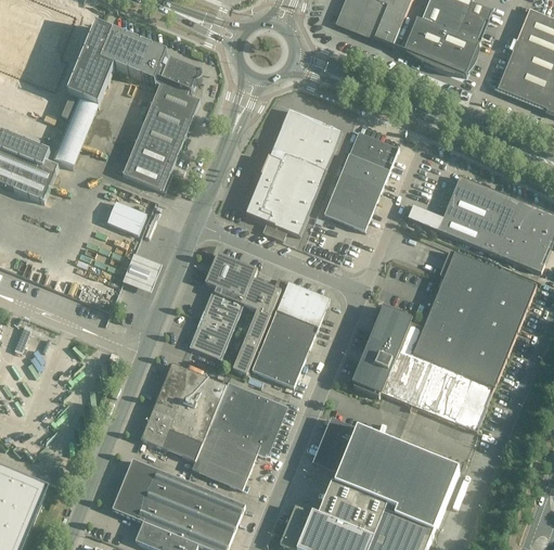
[(50,80),(76,18),(31,0),(30,2),(25,0),(0,0),(0,69),(2,71),(7,62),(50,80)]
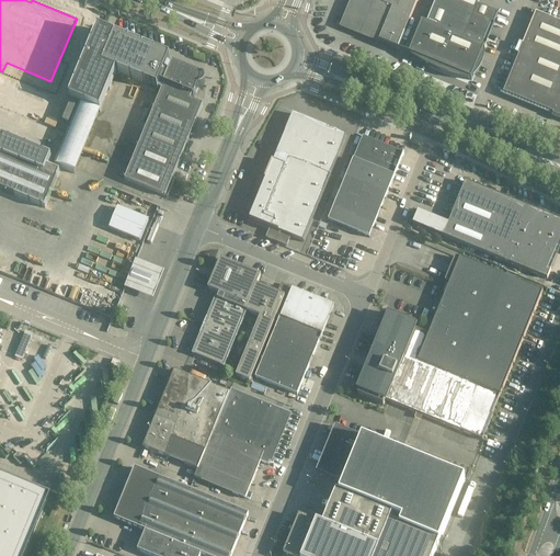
[(349,0),(341,21),(377,36),(397,44),(414,0),(349,0)]
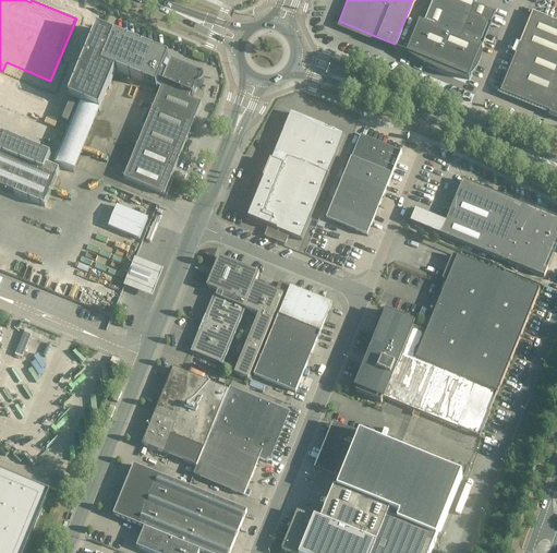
[(481,45),(480,45),(481,43),(480,43),(484,33),(482,32),(487,17),(489,19),(494,9),(474,0),(426,0),(421,14),(424,15),(423,20),(419,17),(406,49),(408,50),(407,51),(411,53),(415,57),(420,59),(424,61),(428,63),(433,65),(437,67),(442,69),(446,70),(451,72),(456,73),(460,74),(465,75),(465,73),(468,74),(469,72),(470,73),(471,72),(472,71),(473,70),(474,68),(475,65),(476,64),(477,62),(479,60),(480,58),(480,57),(480,56),(481,55),(481,53),(481,51),(481,49),(481,48),(481,45)]
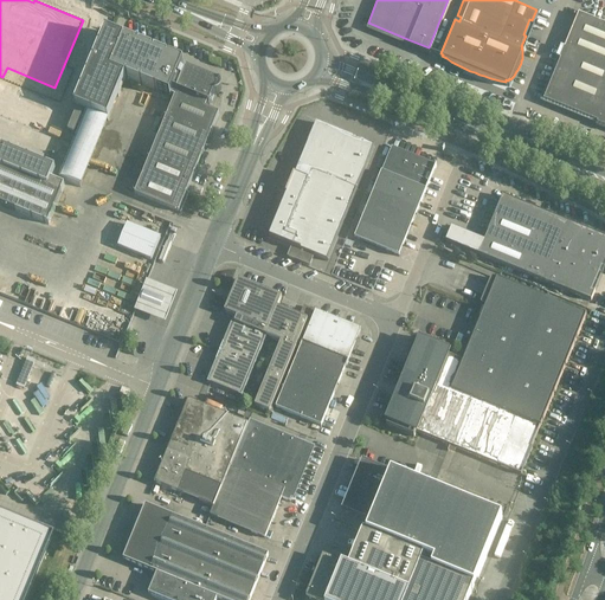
[(571,26),(542,95),(597,116),(604,95),(604,19),(578,8),(571,26)]
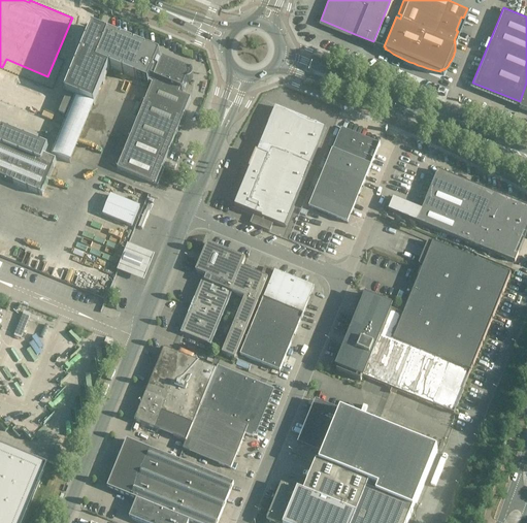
[(157,56),(159,51),(91,23),(64,89),(75,93),(85,71),(102,78),(108,63),(147,78),(147,77),(152,79),(117,164),(155,180),(190,94),(177,89),(179,86),(182,87),(186,77),(187,77),(188,77),(189,77),(190,76),(191,76),(191,75),(192,75),(192,74),(192,73),(193,72),(192,71),(192,70),(192,69),(191,68),(190,67),(189,67),(161,56),(160,58),(157,56)]
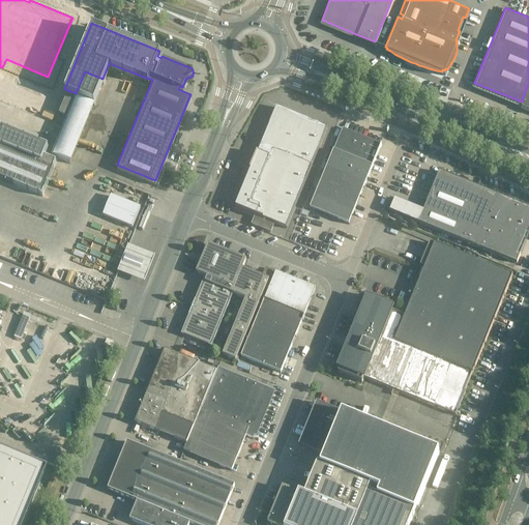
[(275,103),(256,153),(305,173),(326,123),(287,108),(275,103)]
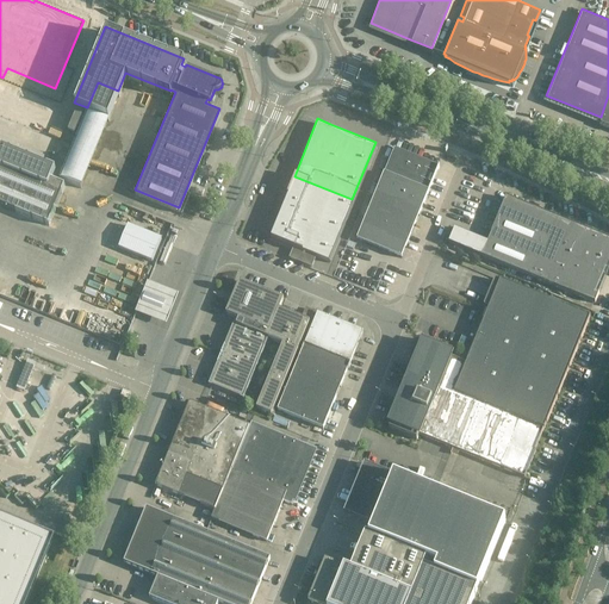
[(436,163),(392,145),(355,234),(401,253),(436,163)]
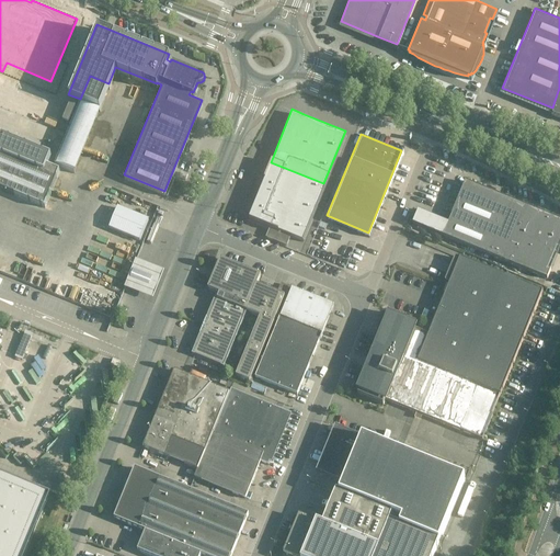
[(0,183),(44,203),(58,167),(53,163),(49,170),(0,149),(0,183)]
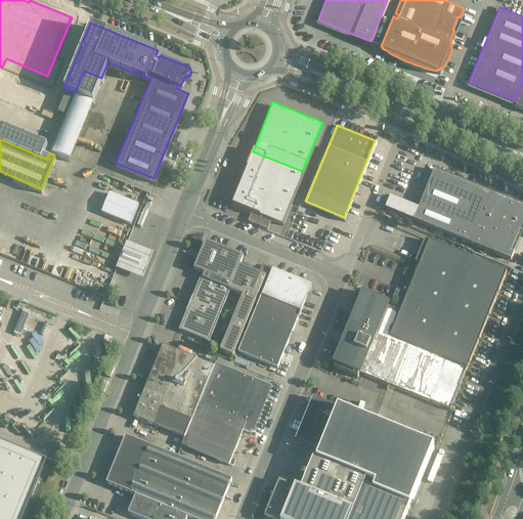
[(253,152),(233,201),(251,208),(247,217),(266,225),(270,216),(281,221),(302,171),(253,152)]
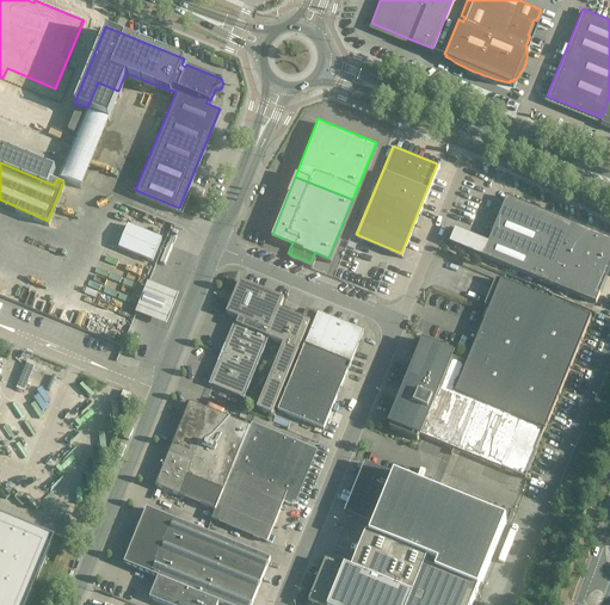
[(572,218),(506,192),(481,252),(547,278),(572,220),(572,218)]
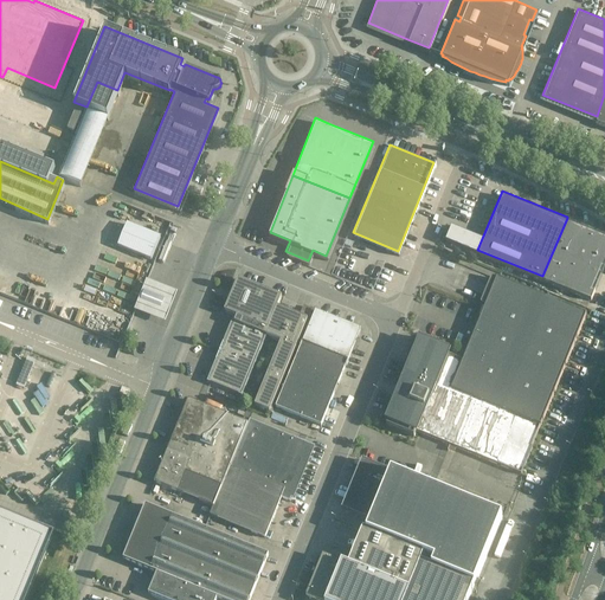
[(542,276),(590,296),(604,258),(604,232),(567,218),(542,276)]
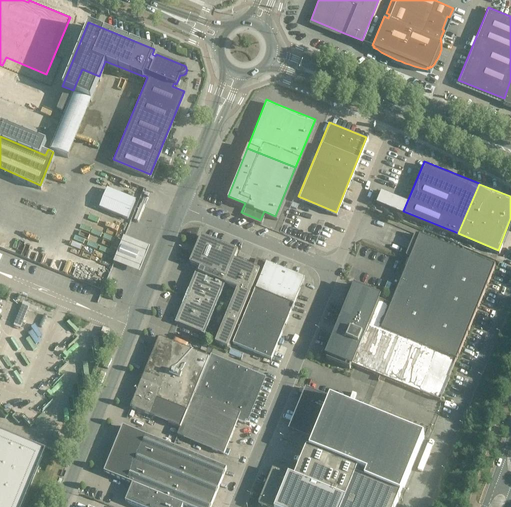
[(132,233),(124,230),(113,256),(122,259),(130,262),(133,263),(136,265),(140,266),(151,240),(147,239),(141,236),(133,234),(132,233)]
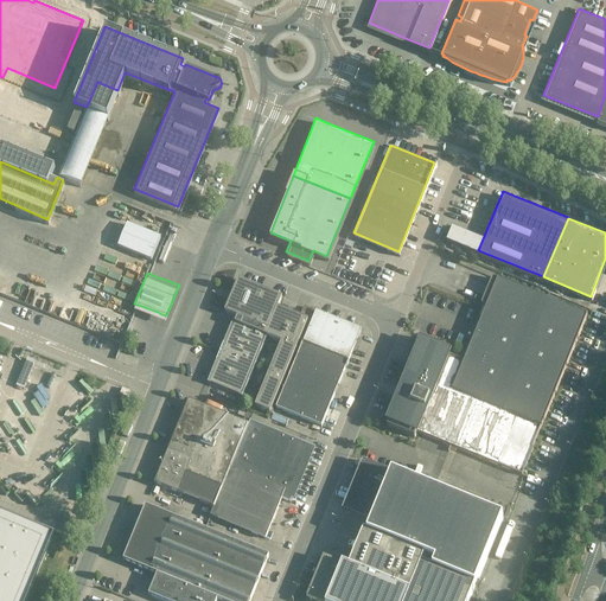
[(541,421),(586,309),(497,273),(463,356),(447,349),(434,382),(538,424),(540,421),(541,421)]
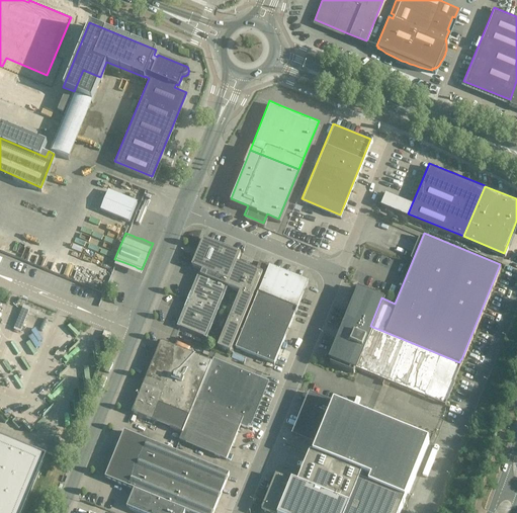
[(262,269),(236,258),(240,249),(202,234),(191,262),(199,265),(177,322),(205,334),(226,282),(240,288),(218,343),(230,348),(262,269)]
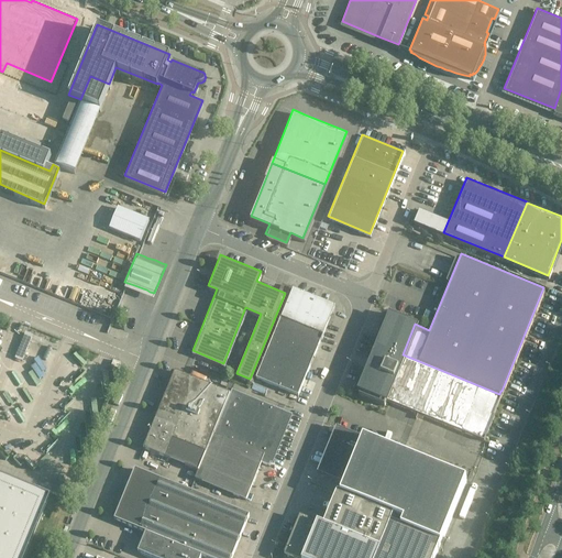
[(281,280),(278,286),(286,290),(288,283),(281,280)]
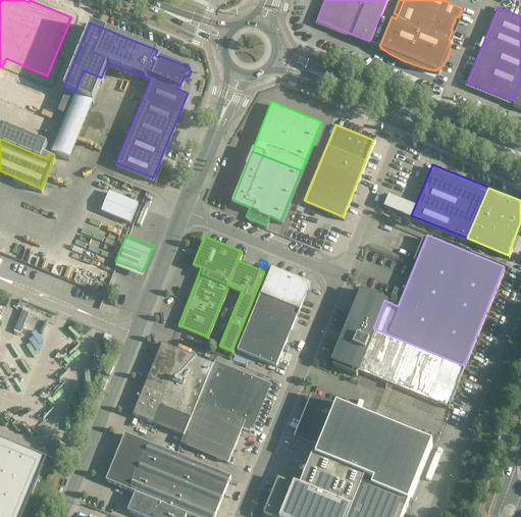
[(299,306),(310,279),(270,263),(259,291),(299,306)]
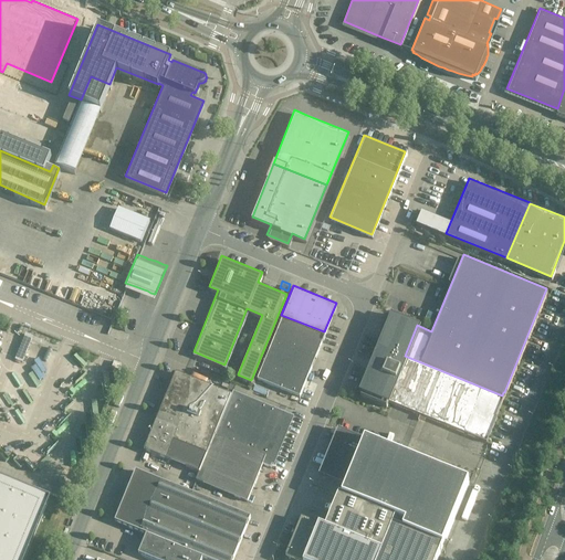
[(394,310),(369,369),(359,392),(385,403),(387,398),(405,356),(417,325),(419,320),(394,310)]
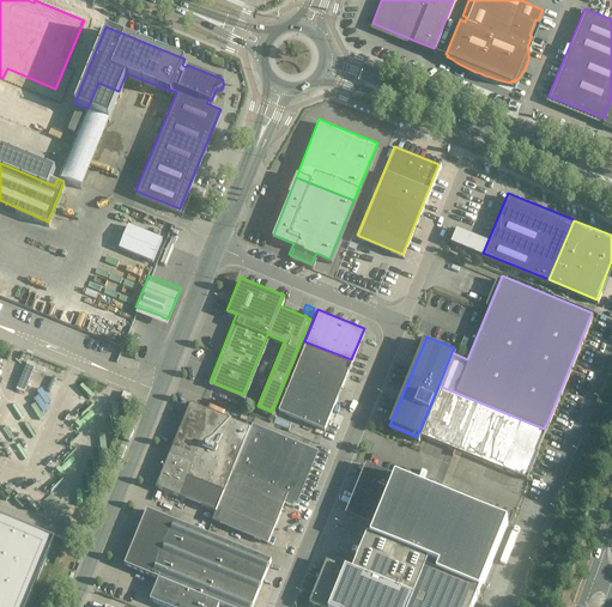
[(302,346),(296,363),(278,407),(323,425),(349,365),(351,360),(351,359),(304,341),(302,346)]
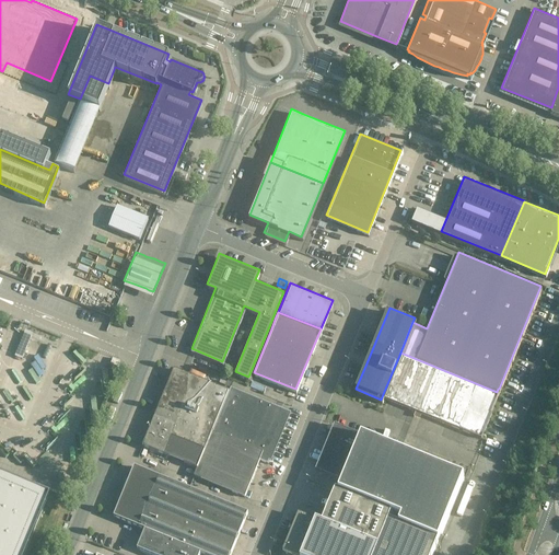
[(21,355),(31,328),(23,326),(13,351),(21,355)]
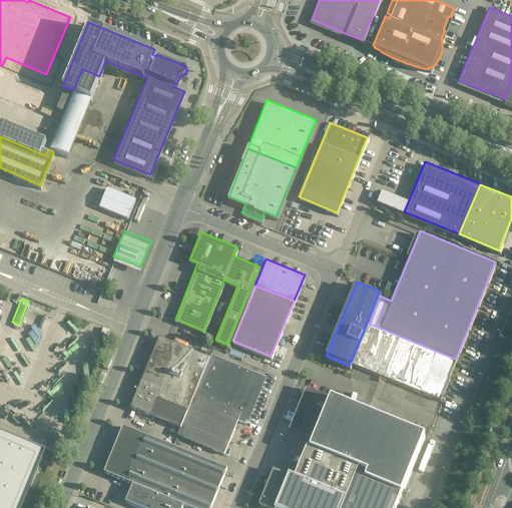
[(33,323),(30,332),(42,336),(46,328),(33,323)]
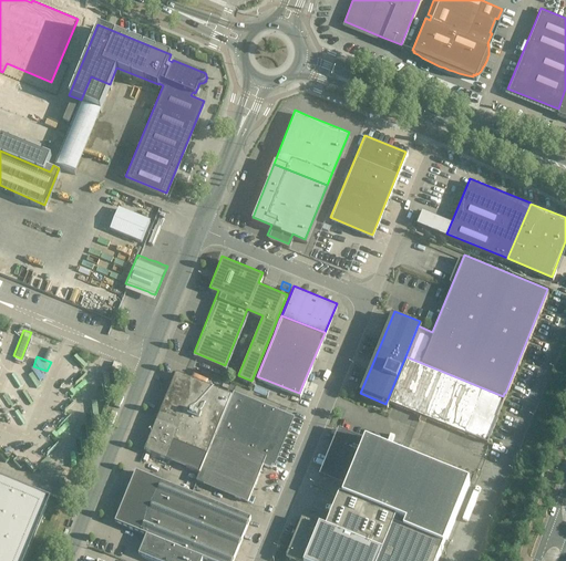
[(503,396),(405,356),(388,398),(486,438),(497,413),(496,413),(503,396)]
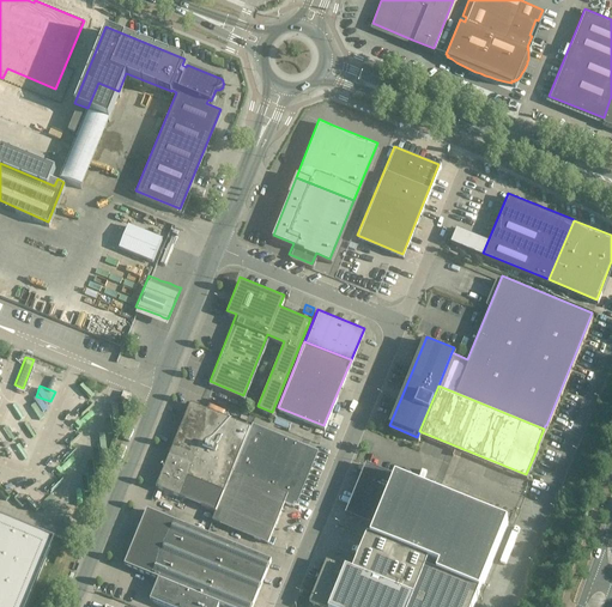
[(128,396),(131,390),(122,387),(120,393),(128,396)]
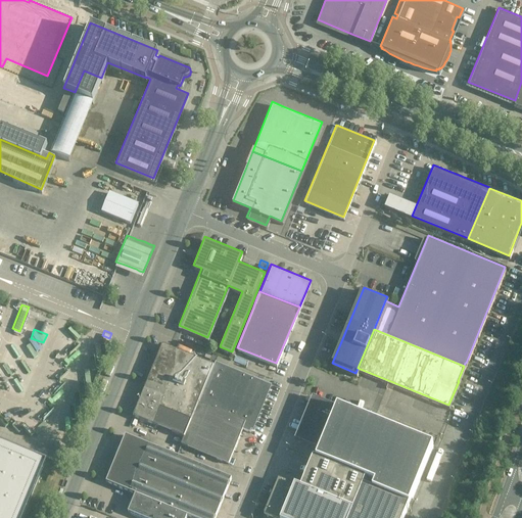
[(28,344),(37,352),(40,348),(31,340),(28,344)]
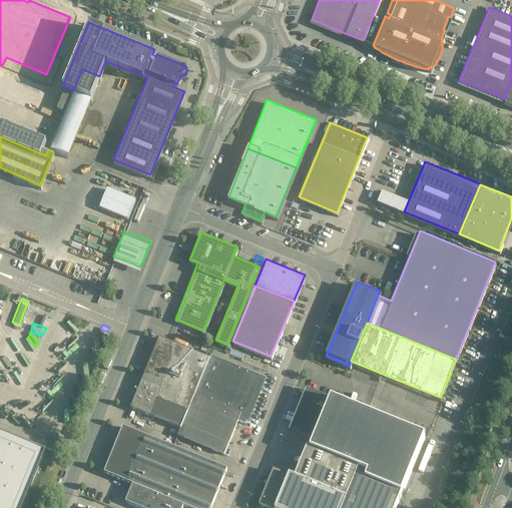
[(179,425),(190,398),(208,355),(158,334),(129,404),(179,425)]
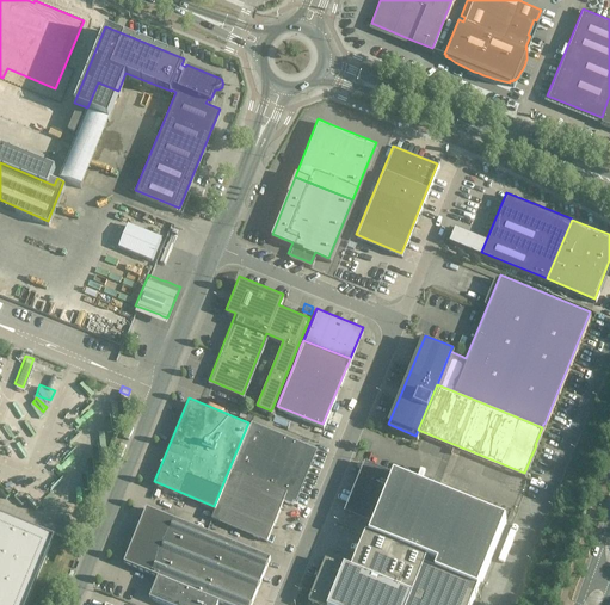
[(251,418),(248,423),(227,474),(282,498),(291,500),(293,497),(313,446),(305,443),(306,440),(251,418)]
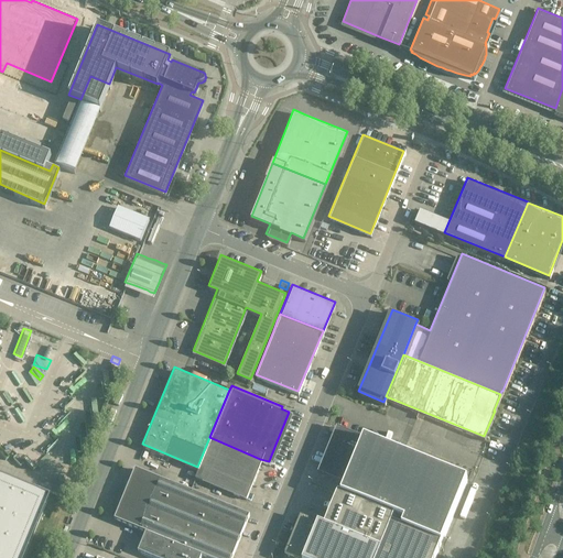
[(335,423),(316,469),(322,471),(345,481),(340,491),(348,493),(393,512),(391,520),(440,539),(466,477),(401,450),(337,424),(335,423)]
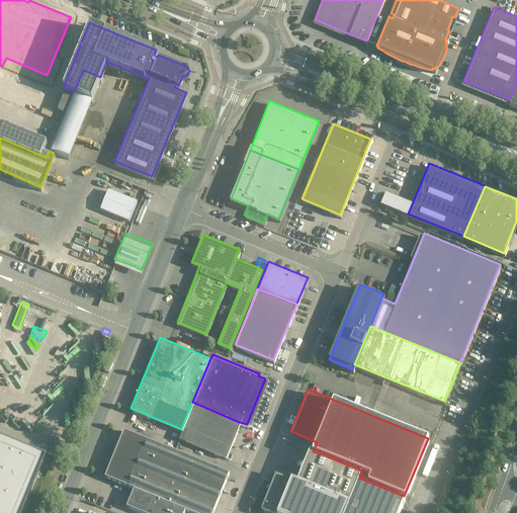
[(192,402),(181,429),(178,436),(185,439),(226,455),(239,422),(192,402)]
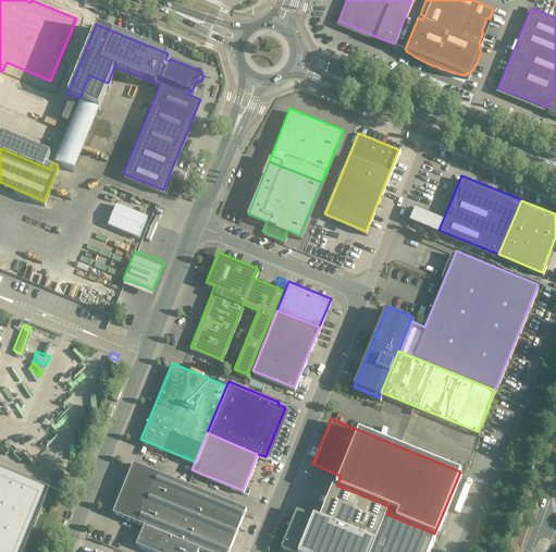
[(214,551),(225,551),(245,505),(133,460),(112,510),(144,523),(135,541),(160,551),(196,551),(199,546),(214,551)]
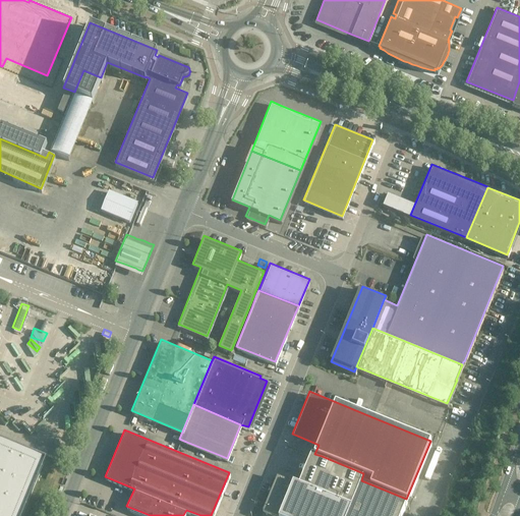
[(0,515),(22,515),(42,464),(0,448),(0,515)]
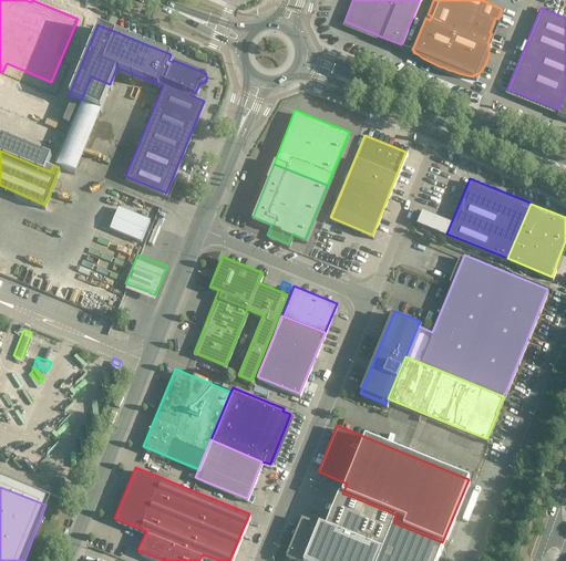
[(329,517),(329,518),(326,525),(301,515),(300,517),(299,516),(298,520),(299,520),(285,553),(304,560),(434,560),(442,542),(393,522),(395,515),(350,496),(342,494),(339,491),(329,517)]
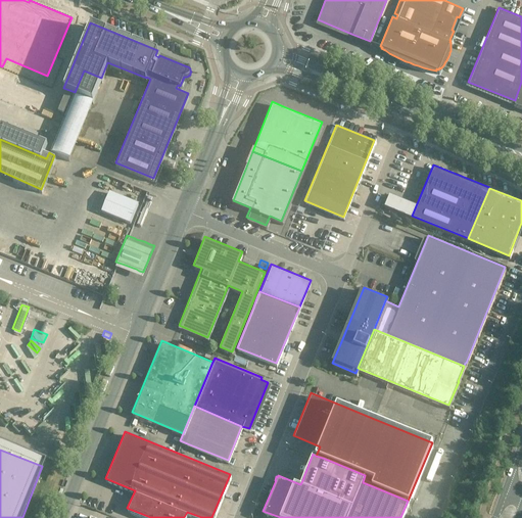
[(430,454),(424,465),(431,468),(436,458),(430,454)]
